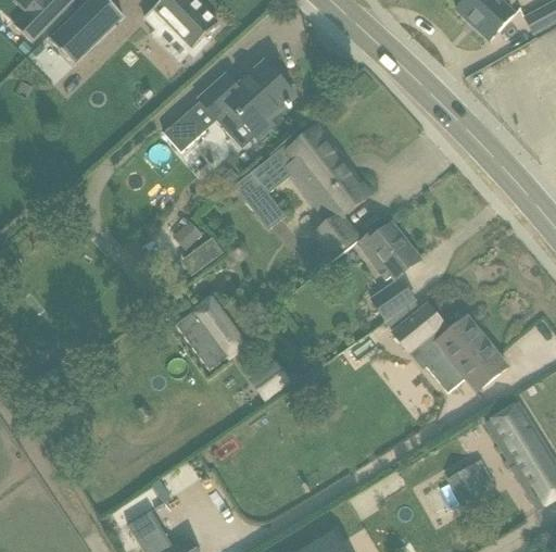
[(35,0),(25,10),(13,23),(32,41),(67,4),(63,0),(35,0)]
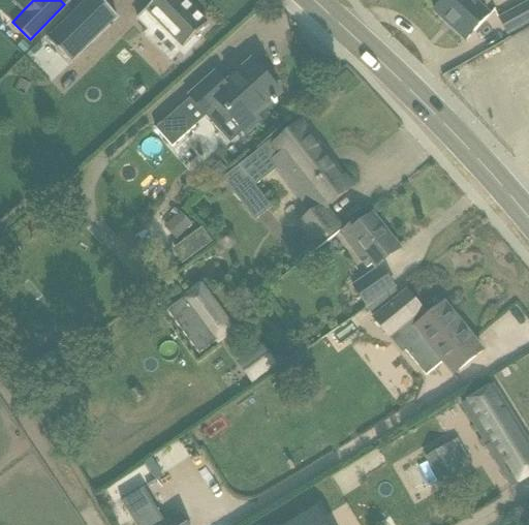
[(84,0),(49,35),(72,58),(119,11),(106,0),(84,0)]
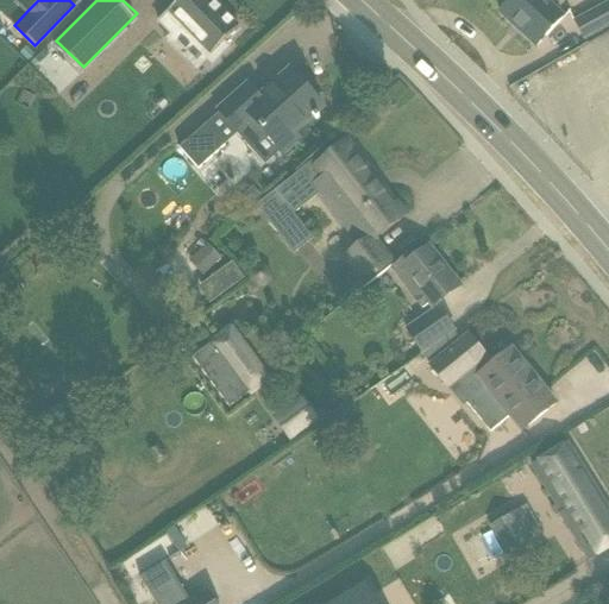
[(176,0),(158,19),(170,31),(173,33),(179,27),(208,58),(212,61),(228,44),(225,39),(239,25),(238,24),(223,10),(224,8),(217,0),(176,0)]
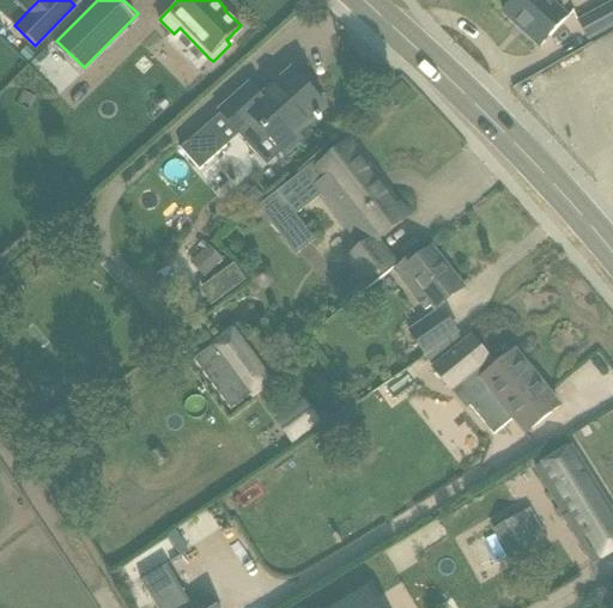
[(511,0),(503,8),(540,42),(568,12),(554,0),(511,0)]
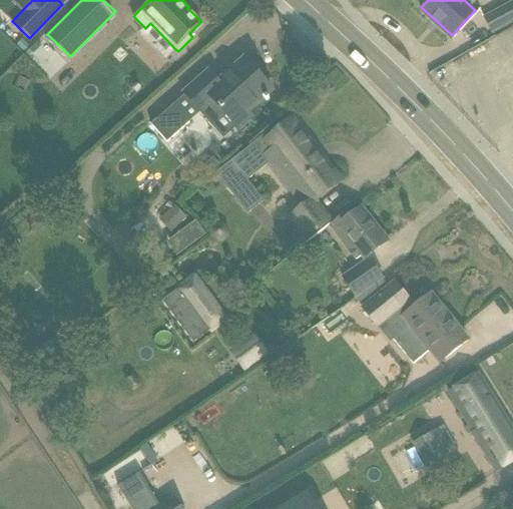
[(510,0),(483,14),(491,29),(512,17),(512,0),(510,0)]
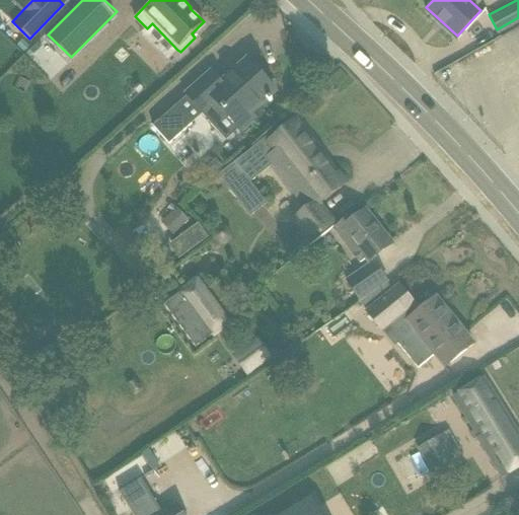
[(210,69),(184,92),(202,112),(214,126),(228,113),(240,127),(254,115),(250,111),(275,88),(246,57),(220,80),(210,69)]
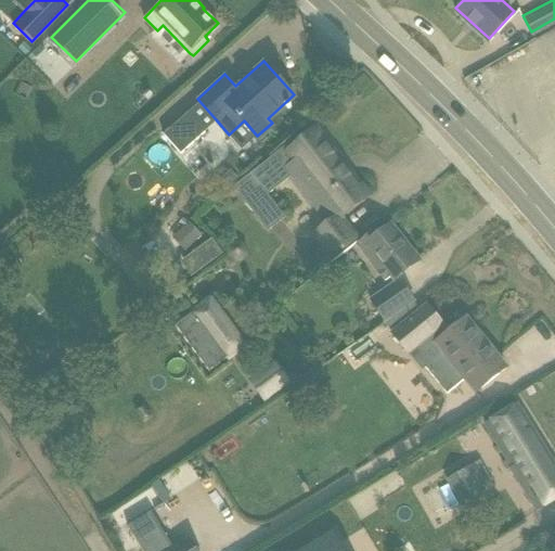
[(164,132),(180,151),(204,130),(188,111),(164,132)]
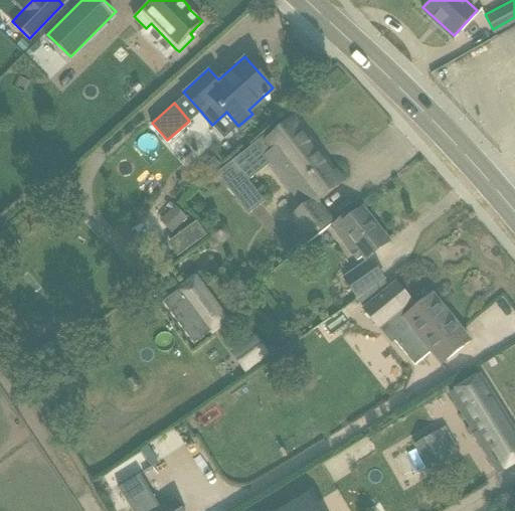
[(270,164),(303,207),(340,178),(294,119),(284,126),(280,122),(216,172),(248,213),(265,199),(249,180),(270,164)]
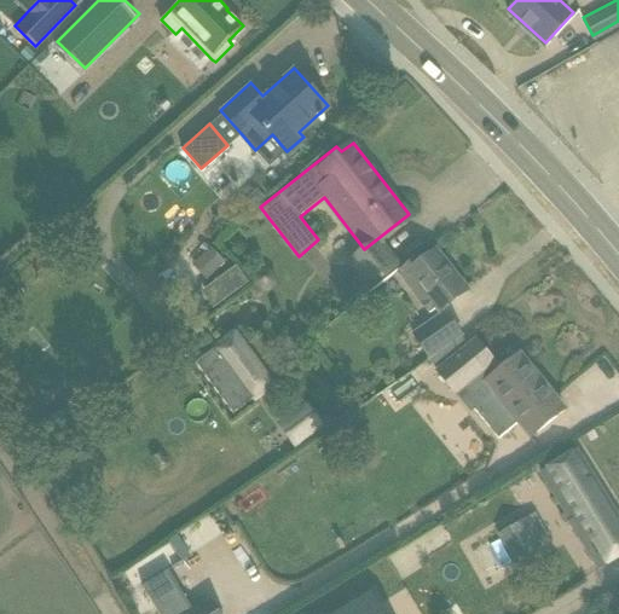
[(224,259),(210,244),(192,261),(207,276),(224,259)]
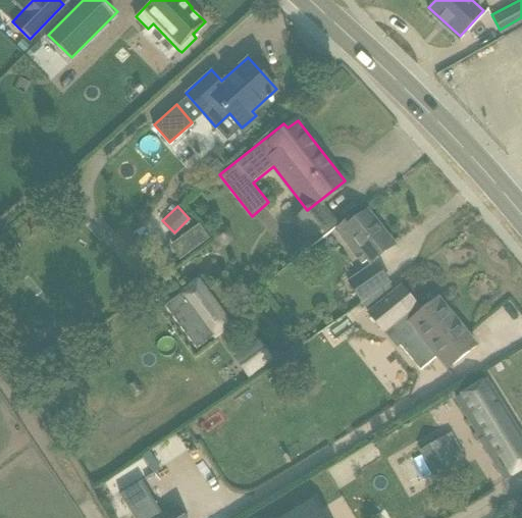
[(354,253),(359,249),(368,261),(393,242),(367,209),(356,218),(352,213),(333,228),(354,253)]
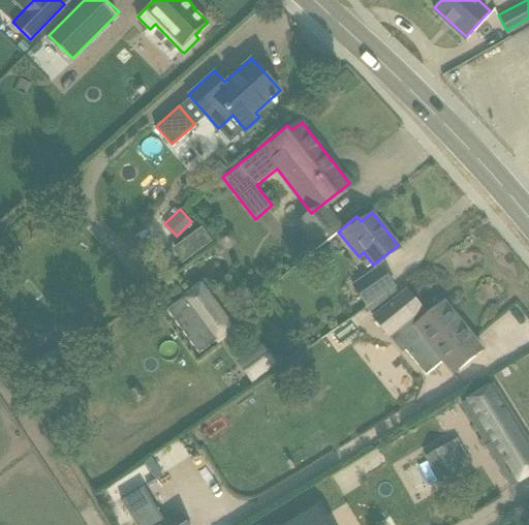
[(201,223),(169,245),(180,260),(212,239),(201,223)]
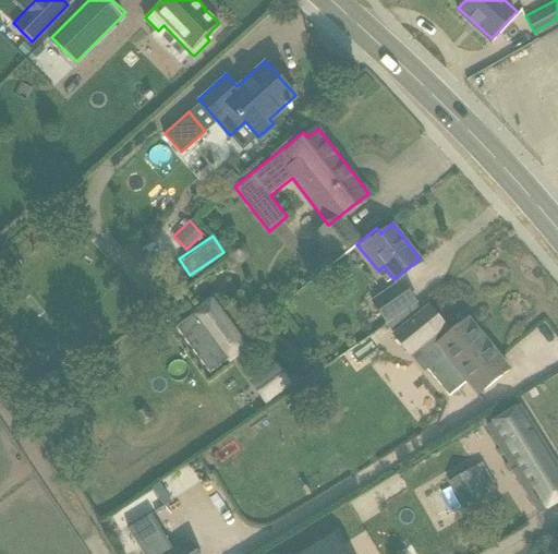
[(235,257),(242,257),(247,253),(247,247),(242,241),(235,241),(231,247),(231,253),(235,257)]
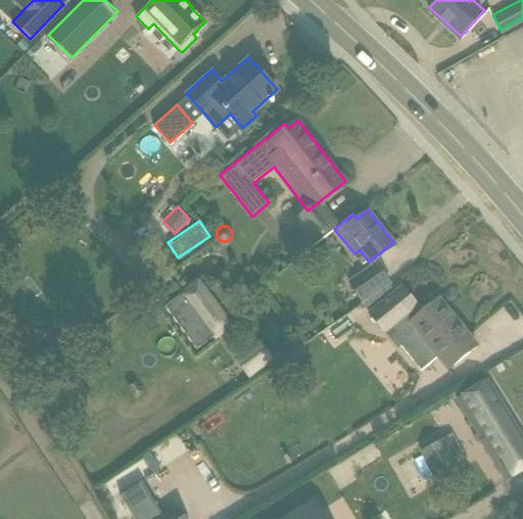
[(303,232),(292,241),(300,251),(312,242),(303,232)]
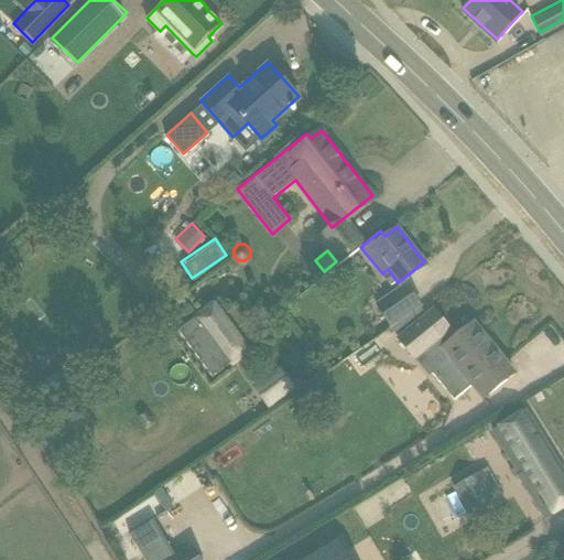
[(400,284),(375,302),(391,326),(421,305),(422,304),(407,280),(400,284)]
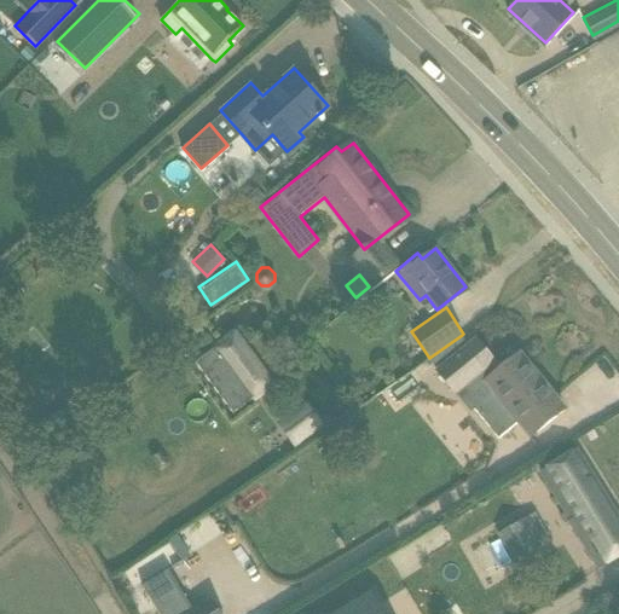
[(253,401),(277,382),(236,326),(210,345),(212,347),(195,360),(232,411),(250,398),(253,401)]
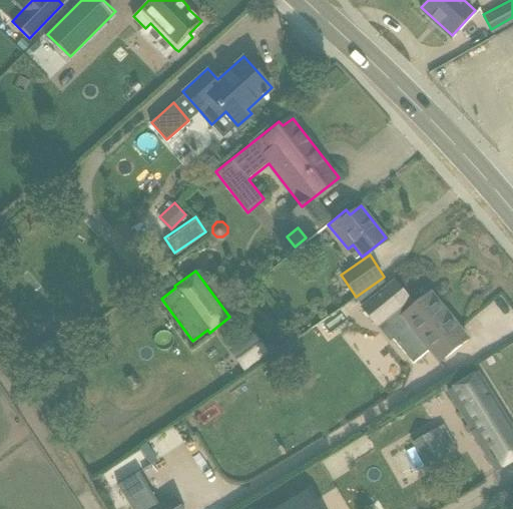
[(383,278),(356,297),(363,306),(362,306),(377,325),(398,308),(410,323),(393,337),(413,361),(430,348),(440,360),(468,337),(457,324),(454,326),(435,304),(438,301),(431,292),(415,305),(410,298),(395,280),(389,285),(383,278)]
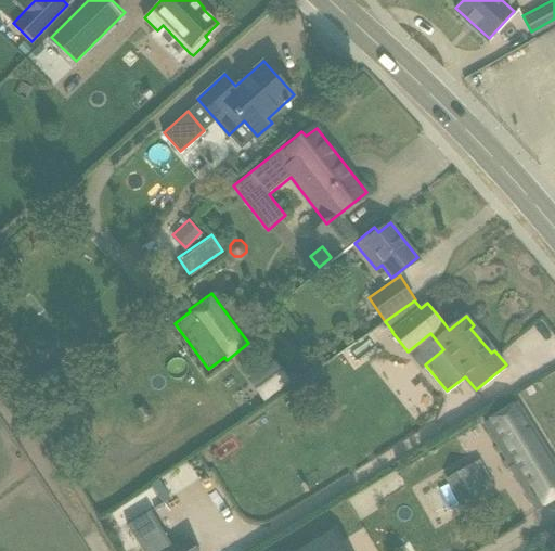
[(265,399),(291,381),(275,359),(249,377),(265,399)]
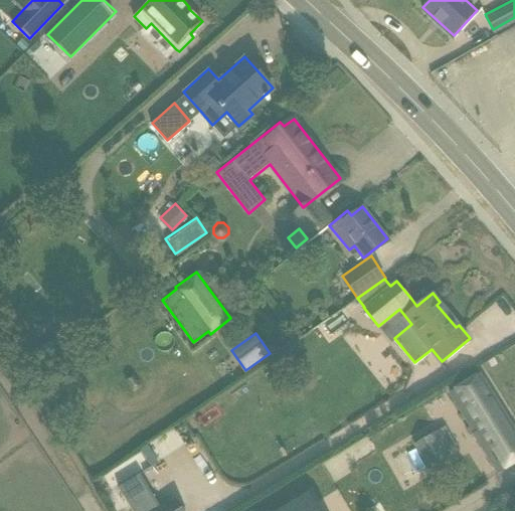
[(499,470),(514,459),(514,430),(479,372),(450,390),(471,423),(466,427),(469,432),(474,429),(499,470)]
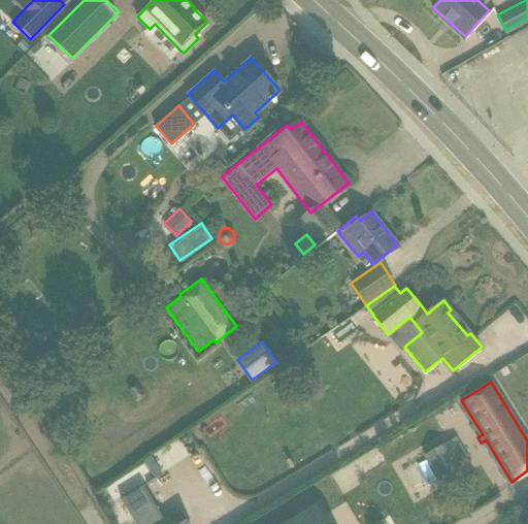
[(444,441),(425,453),(425,454),(438,477),(458,465),(444,441)]
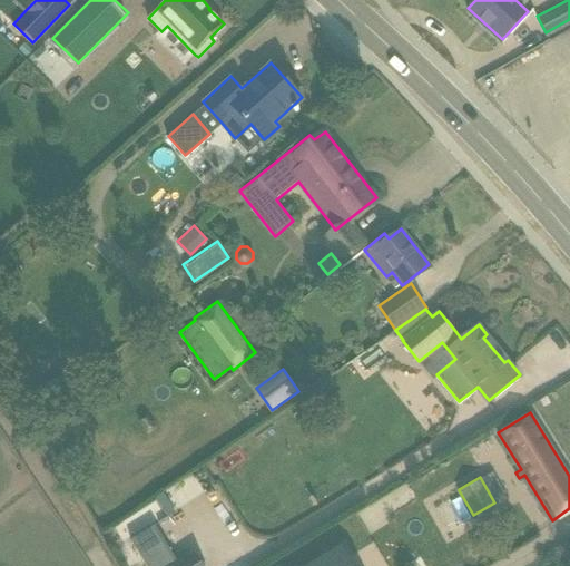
[(175,510),(161,490),(155,495),(167,515),(175,510)]
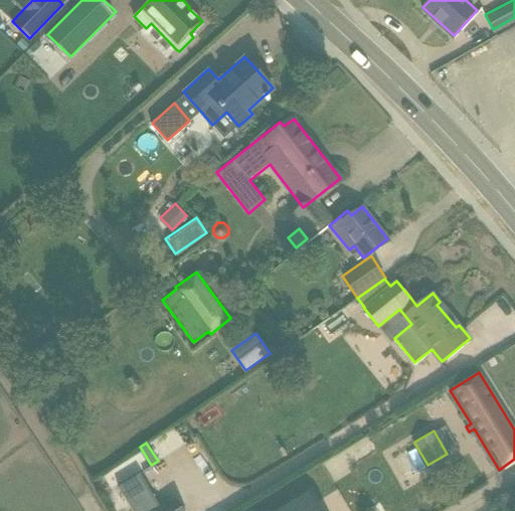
[(139,473),(118,485),(133,510),(155,510),(158,510),(145,488),(147,487),(139,473)]
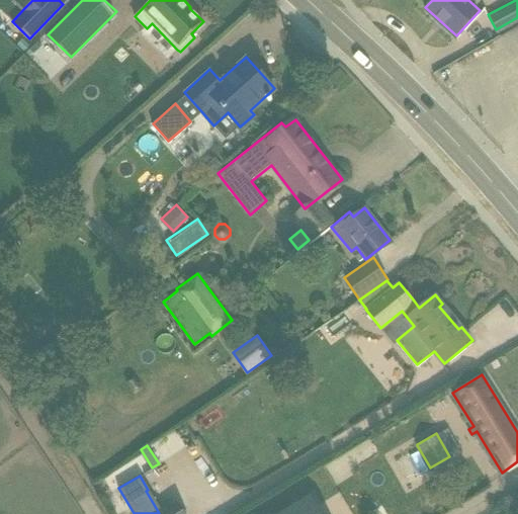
[(323,513),(311,493),(276,513),(323,513)]
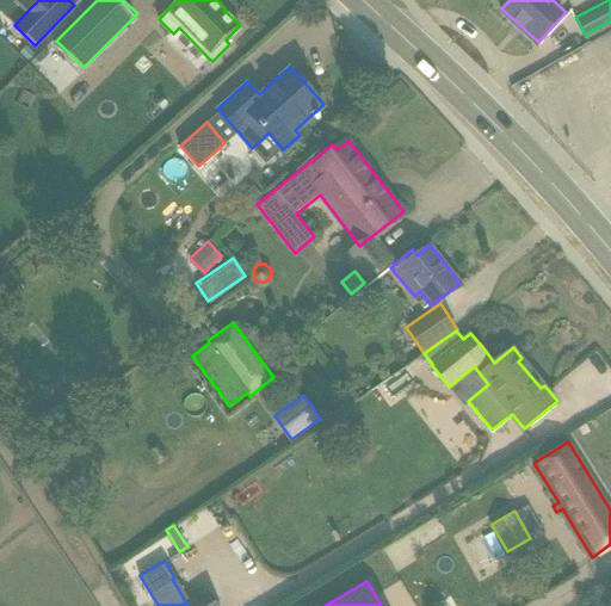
[(187,605),(184,605),(216,605),(208,592),(187,605)]
